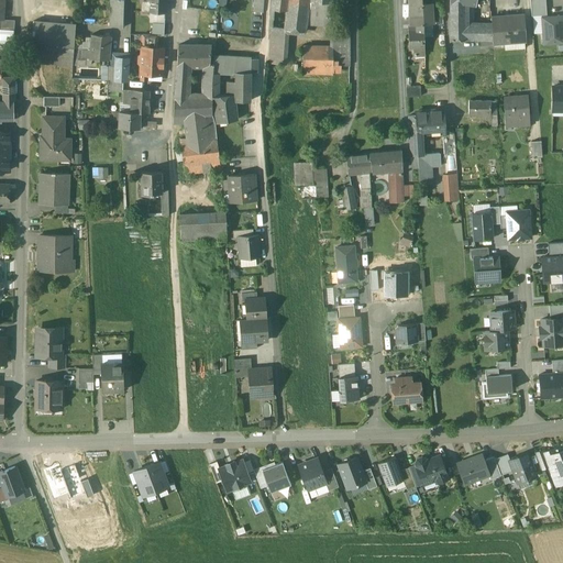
[(124,0),(110,0),(110,26),(124,28),(124,0)]
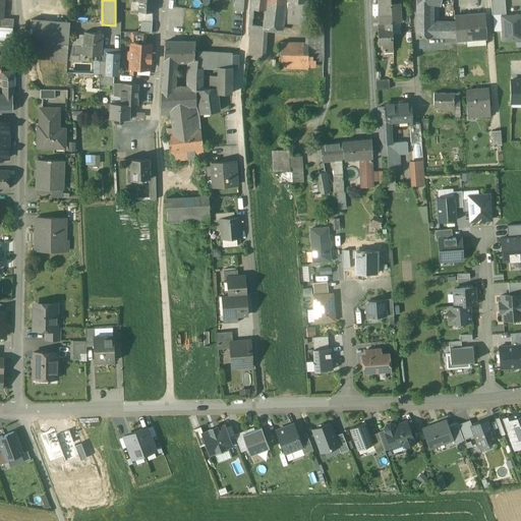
[(153,0),(135,0),(132,0),(132,11),(153,12),(153,0)]
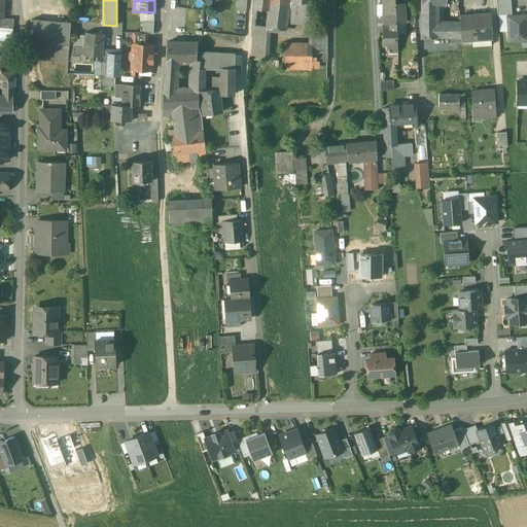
[(247,0),(238,0),(238,11),(246,11),(247,0)]
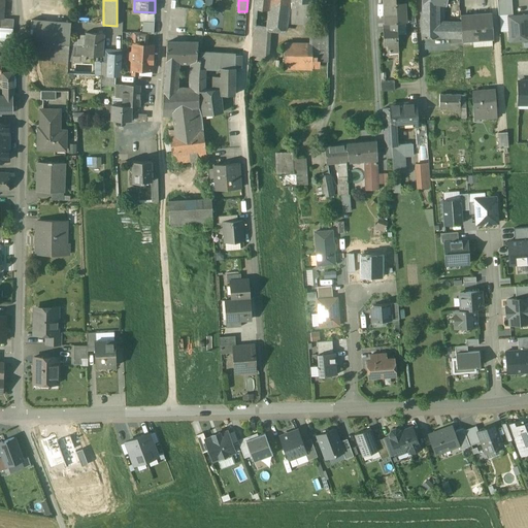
[(255,0),(255,7),(269,9),(267,26),(267,27),(268,27),(287,29),(289,18),(291,18),(292,1),(292,0),(255,0)]
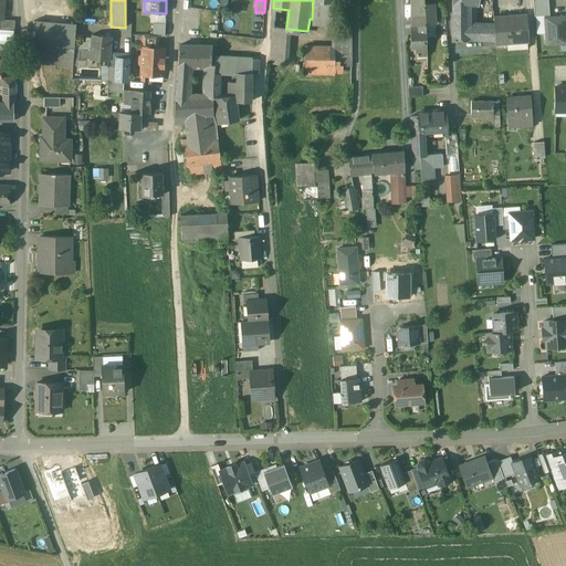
[(411,0),(412,6),(411,6),(411,18),(425,17),(425,4),(423,0),(411,0)]
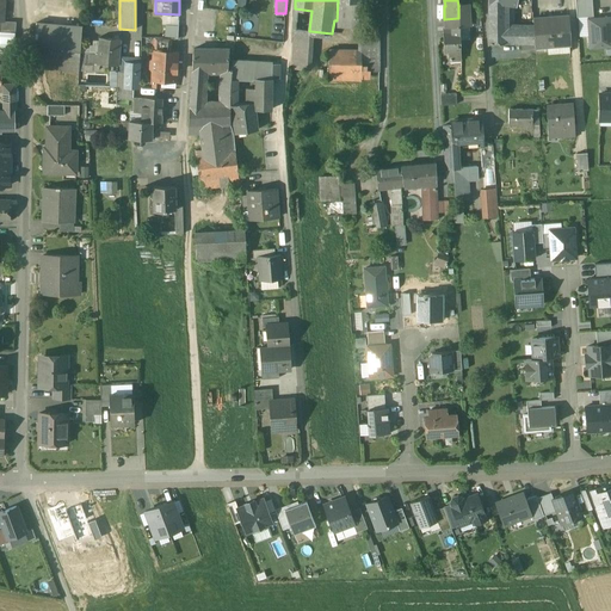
[(574,0),(576,18),(593,17),(591,0),(574,0)]
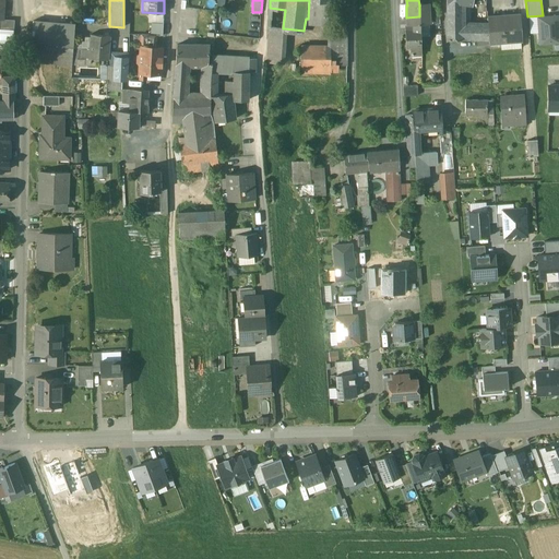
[(330,2),(309,1),(308,19),(328,21),(330,2)]
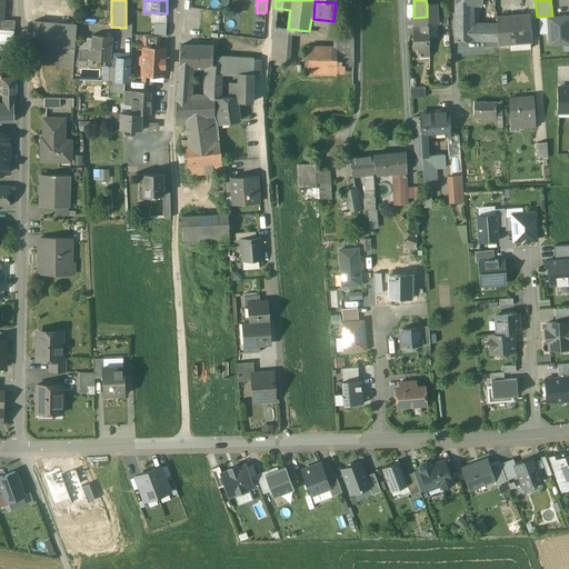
[(466,3),(455,1),(455,23),(455,25),(470,25),(470,23),(470,12),(467,12),(466,3)]
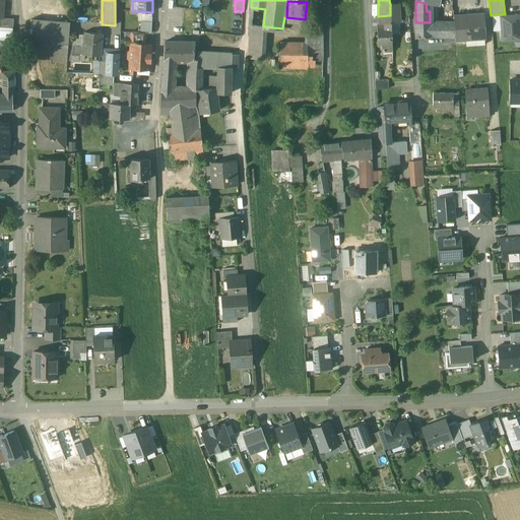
[(398,3),(390,4),(390,15),(399,14),(398,3)]
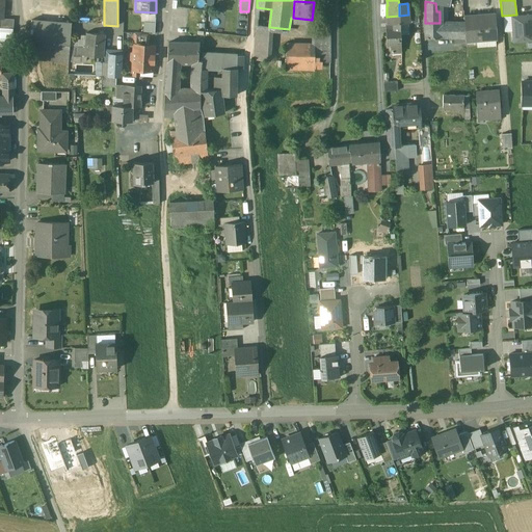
[(483,16),(471,17),(472,30),(466,30),(466,36),(466,43),(497,41),(495,15),(483,16)]
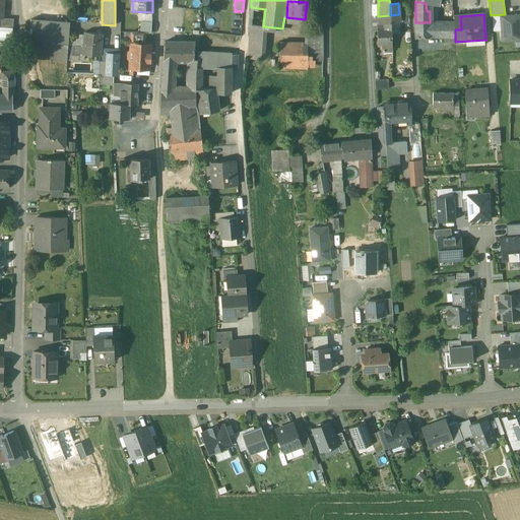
[(519,39),(519,14),(500,16),(503,41),(519,39)]
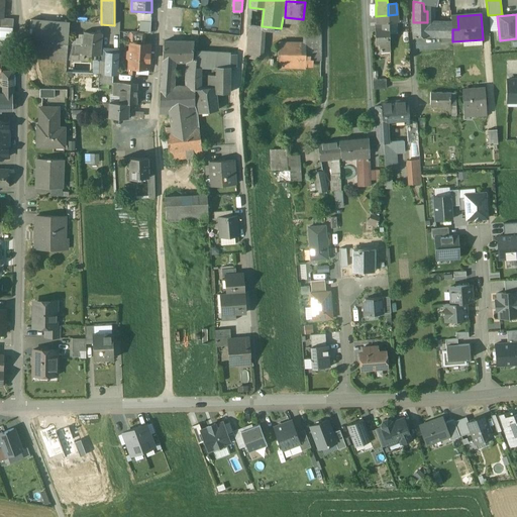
[(70,22),(30,19),(29,40),(30,40),(68,43),(70,22)]
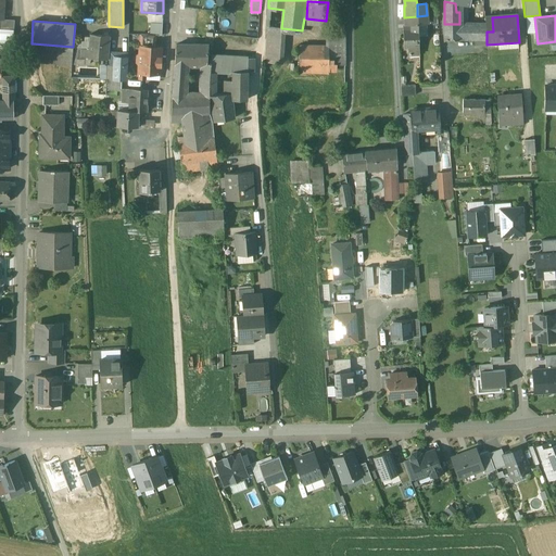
[(163,24),(151,23),(150,35),(155,35),(162,36),(163,24)]
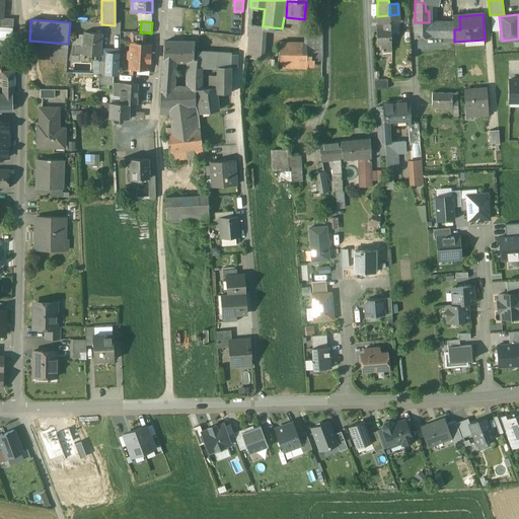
[(433,21),(429,21),(429,22),(429,32),(431,32),(431,36),(442,36),(445,36),(445,31),(444,21),(433,21)]
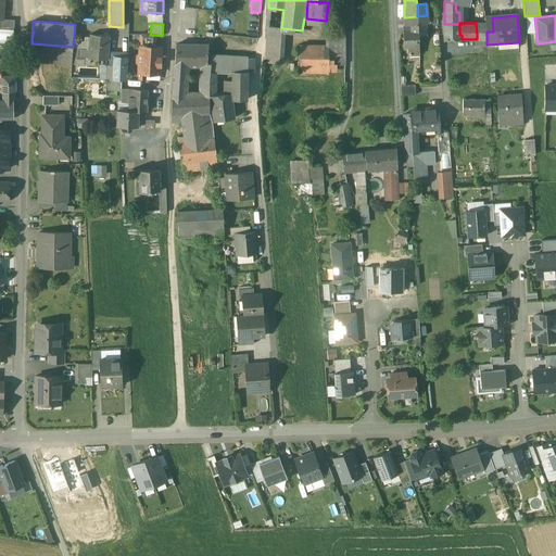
[(485,23),(476,23),(477,34),(487,33),(487,32),(485,23)]
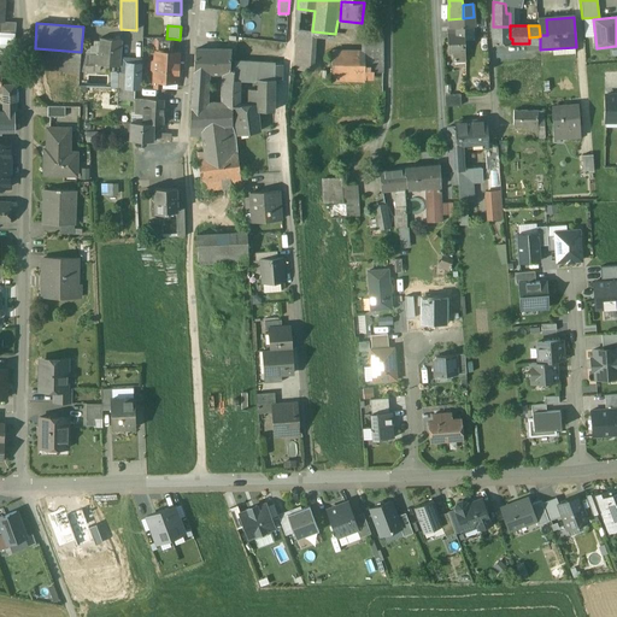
[(510,27),(493,27),(495,43),(509,43),(510,39),(510,27)]
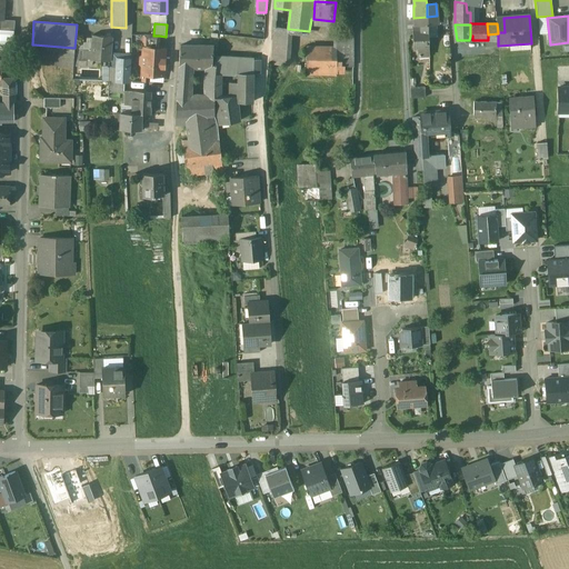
[(288,28),(275,27),(272,63),(287,65),(289,29),(288,29),(288,28)]
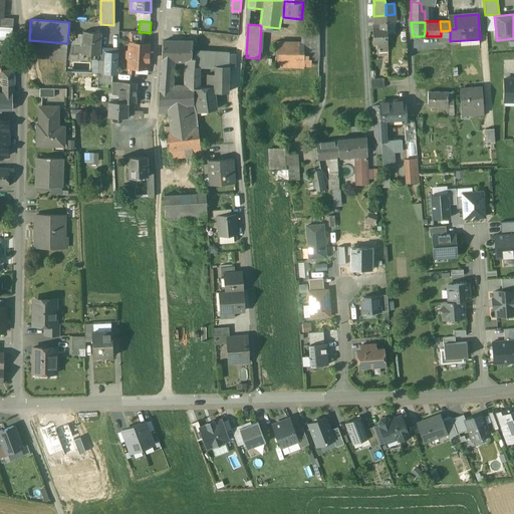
[(387,26),(372,26),(373,44),(380,44),(387,44),(387,26)]
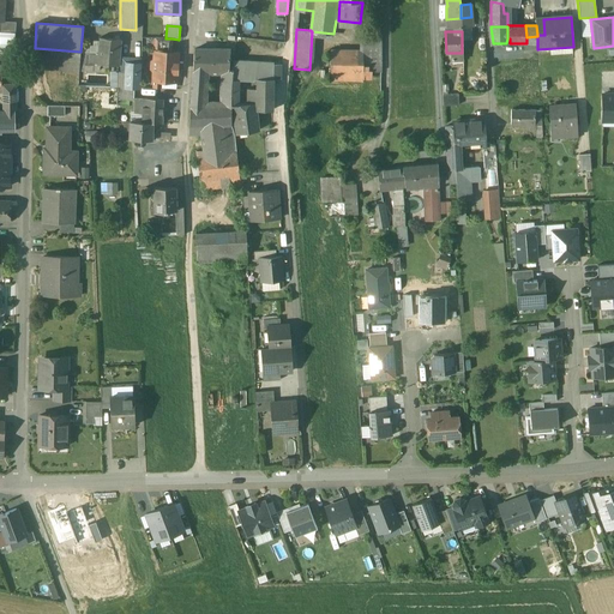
[(374,35),(363,35),(363,52),(363,72),(381,71),(381,42),(374,42),(374,35)]
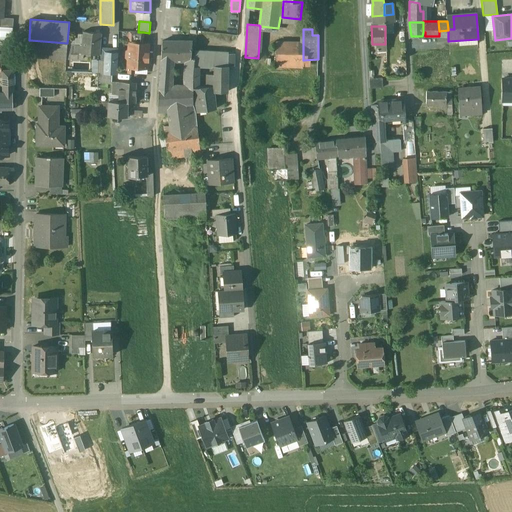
[(138,32),(129,31),(129,43),(142,44),(143,32),(138,32)]
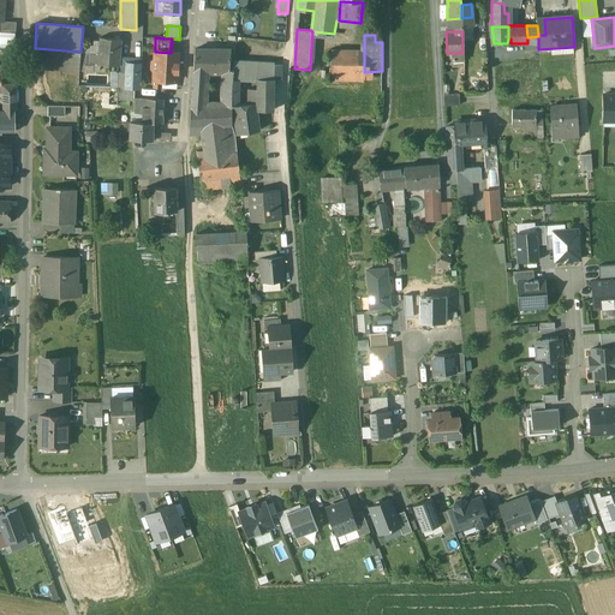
[(120,40),(100,39),(100,53),(93,53),(93,64),(100,64),(118,65),(120,40)]
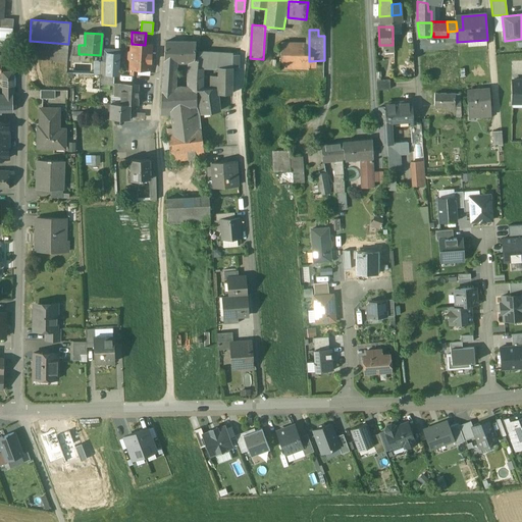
[(68,44),(31,41),(29,58),(67,61),(67,59),(68,45),(68,44)]
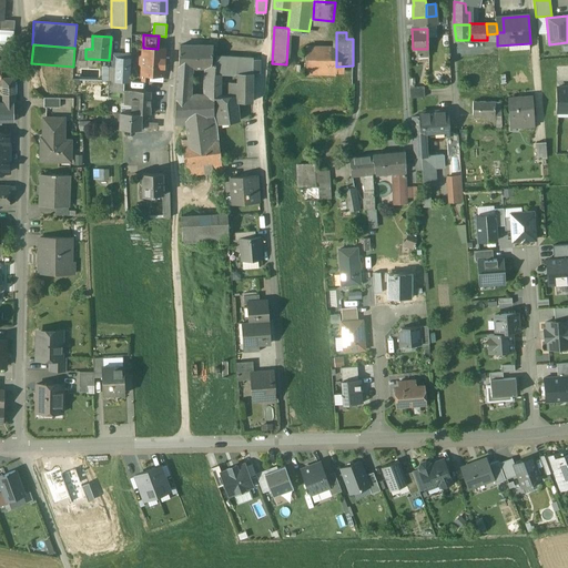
[(213,46),(180,46),(179,66),(190,67),(206,67),(212,67),(212,63),(213,46)]
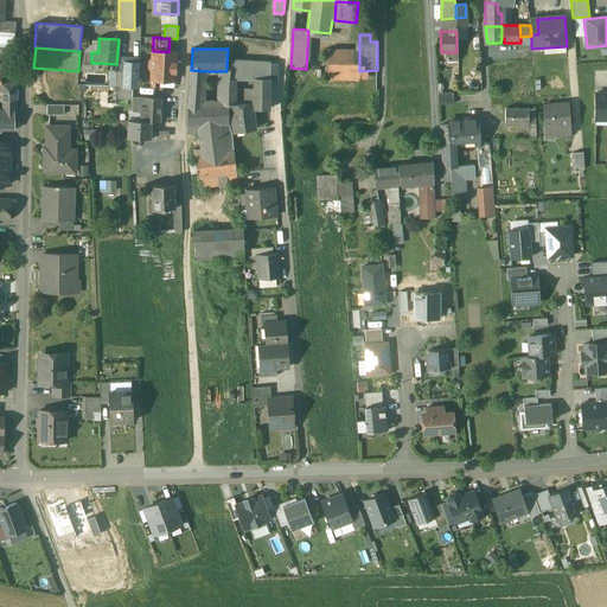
[(359,51),(328,50),(326,78),(358,81),(359,71),(359,51)]
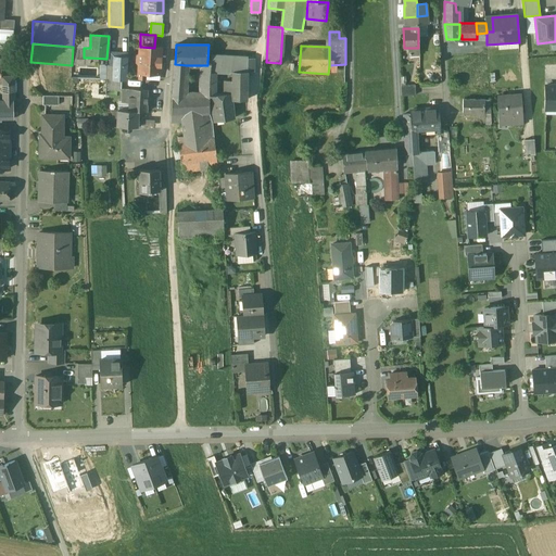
[(140,47),(139,47),(139,54),(137,57),(136,62),(138,65),(138,73),(156,74),(160,71),(161,51),(158,48),(154,48),(140,47)]
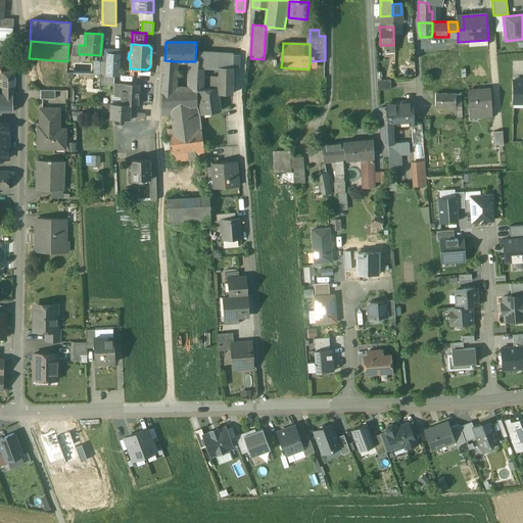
[(79,45),(68,45),(67,59),(85,60),(85,54),(79,54),(79,45)]
